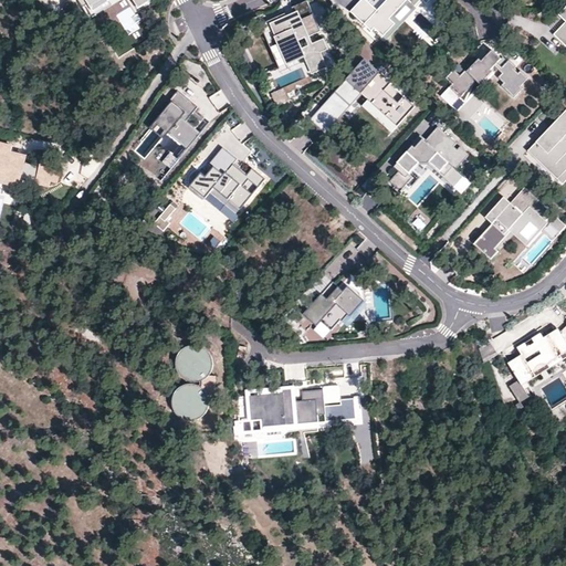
[(70,0),(73,4),(79,0),(83,0),(96,19),(113,8),(111,4),(116,0),(133,0),(142,11),(156,1),(154,0),(70,0)]
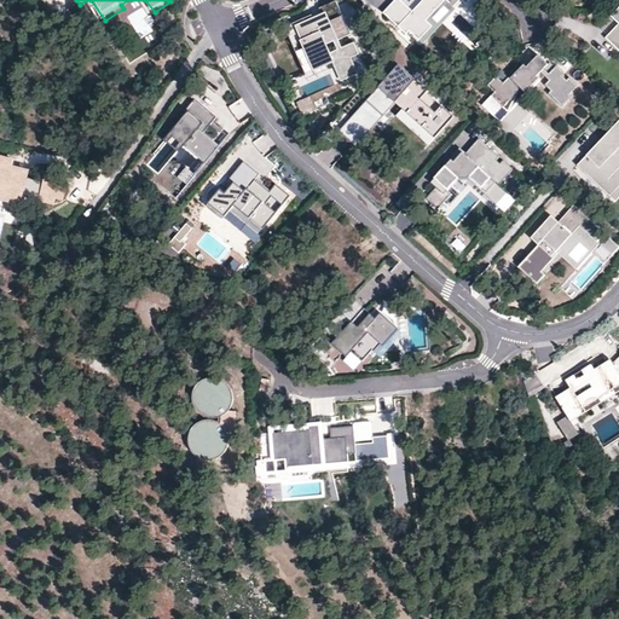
[(316,15),(298,23),(317,67),(307,70),(311,77),(333,68),(339,79),(360,69),(353,55),(360,51),(356,40),(343,45),(340,36),(352,32),(337,0),(331,0),(322,5),(328,19),(319,23),(316,15)]
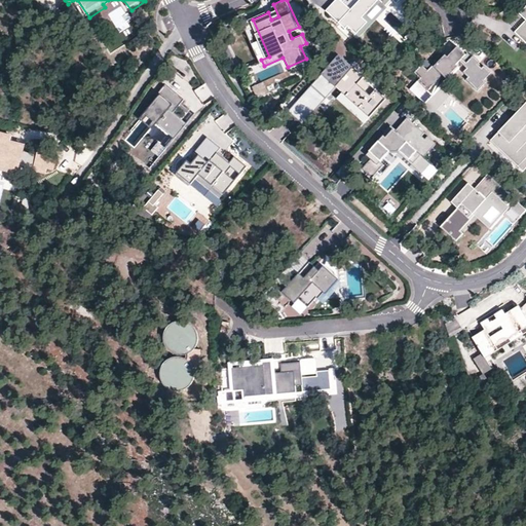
[(349,24),(358,32),(369,21),(364,15),(378,0),(383,0),(389,5),(393,0),(359,0),(352,7),(344,0),(335,0),(328,8),(346,26),(349,24)]
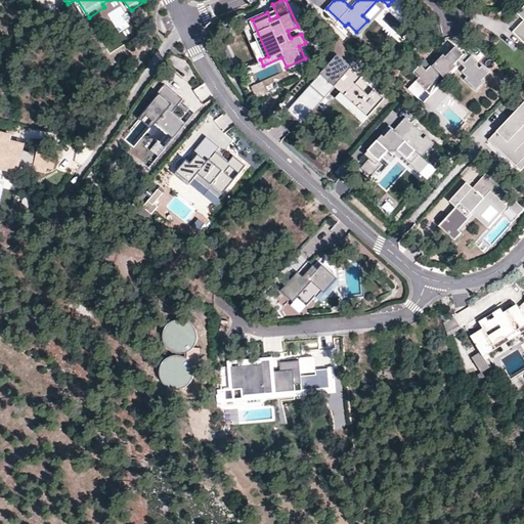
[(367,20),(356,32),(359,35),(388,5),(382,0),(377,0),(362,15),(367,20)]
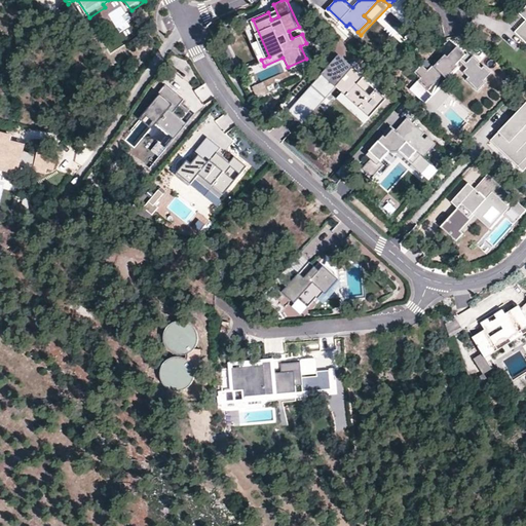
[(525,24),(519,32),(517,33),(525,41),(525,4),(519,12),(525,19),(525,24)]
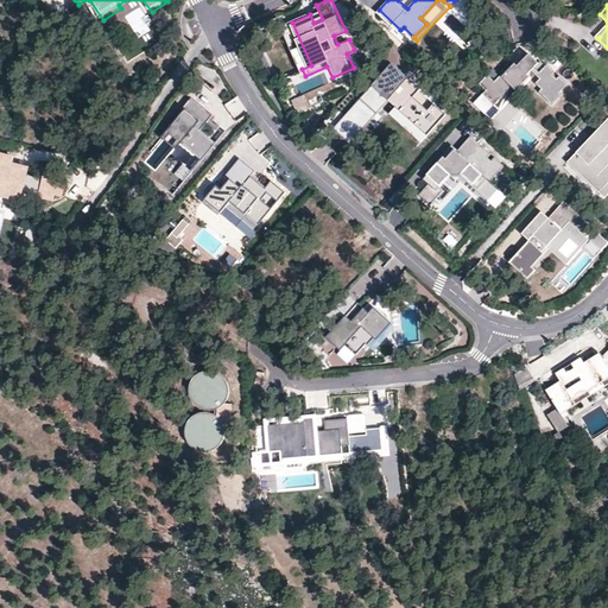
[(607,27),(607,21),(600,14),(589,26),(600,37),(607,27)]
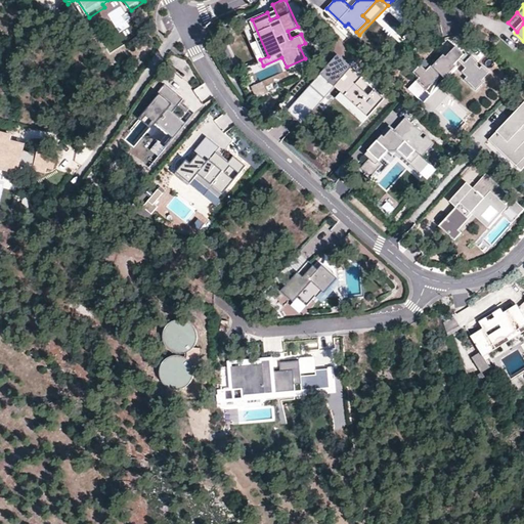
[(268,56),(252,19),(244,23),(260,59),(268,56)]
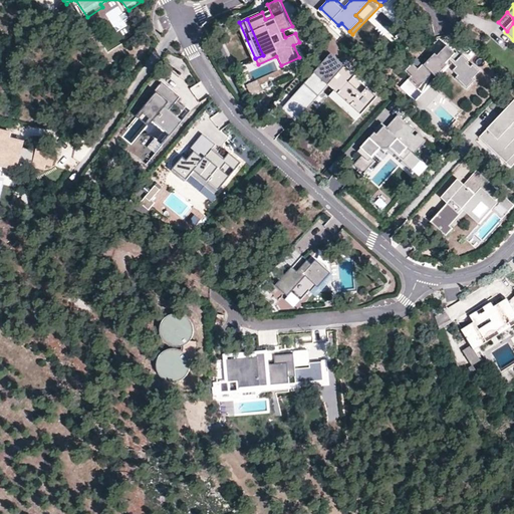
[(458,79),(469,90),(477,81),(475,79),(481,72),(475,66),(473,68),(469,64),(471,62),(465,55),(458,63),(454,58),(457,54),(449,47),(445,51),(447,53),(442,59),(439,56),(437,55),(427,66),(425,65),(421,69),(415,65),(407,73),(413,78),(411,81),(420,89),(434,75),(438,78),(450,66),(448,64),(451,61),(458,68),(455,71),(460,76),(458,79)]
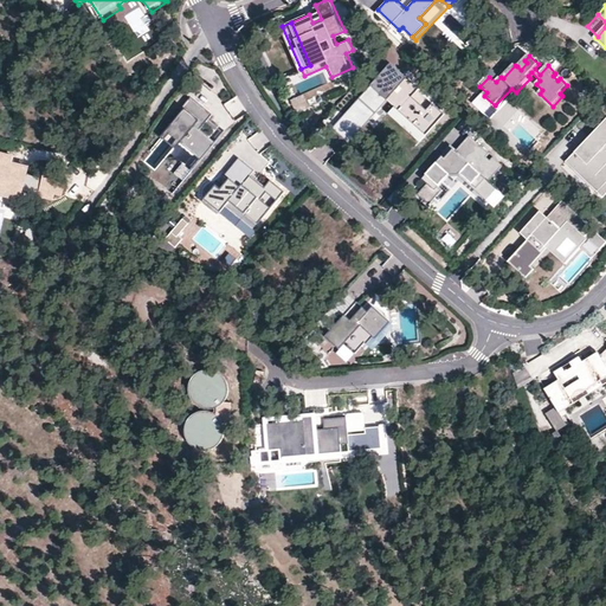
[(517,66),(521,70),(527,63),(524,60),(523,59),(517,66)]
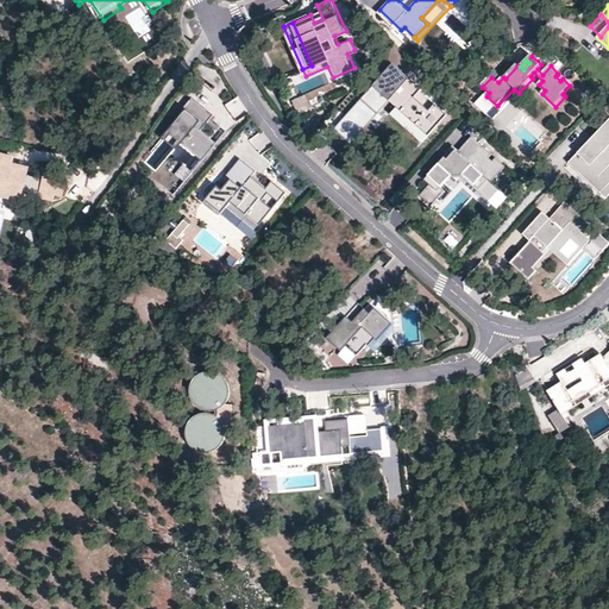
[(395,63),(334,130),(352,145),(393,101),(400,107),(393,115),(424,143),(449,115),(437,105),(429,112),(415,99),(424,89),(395,63)]
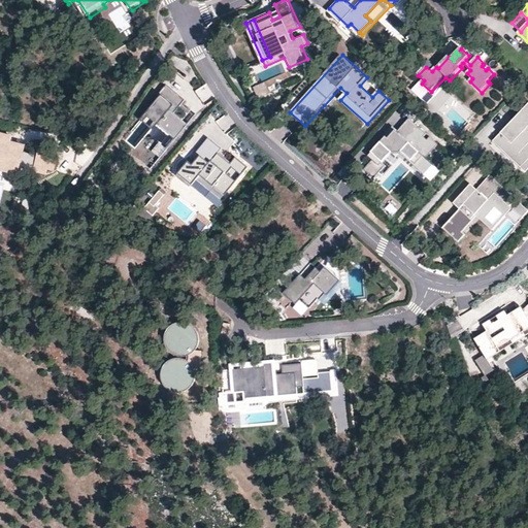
[(156,99),(157,99),(144,113),(175,140),(189,125),(174,113),(183,105),(186,100),(167,86),(156,99)]
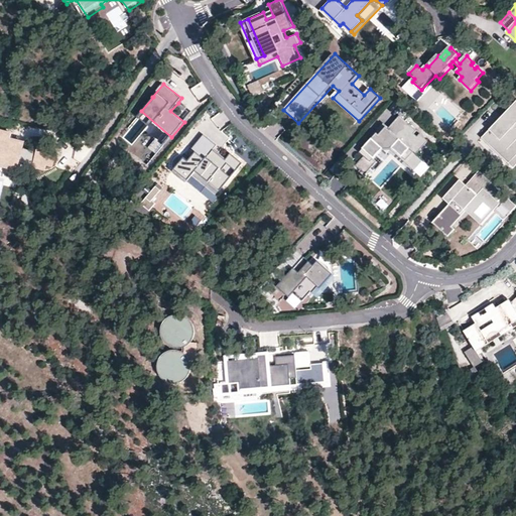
[(515,105),(505,117),(507,118),(505,120),(503,119),(485,138),(492,144),(490,147),(515,171),(515,170),(515,105)]
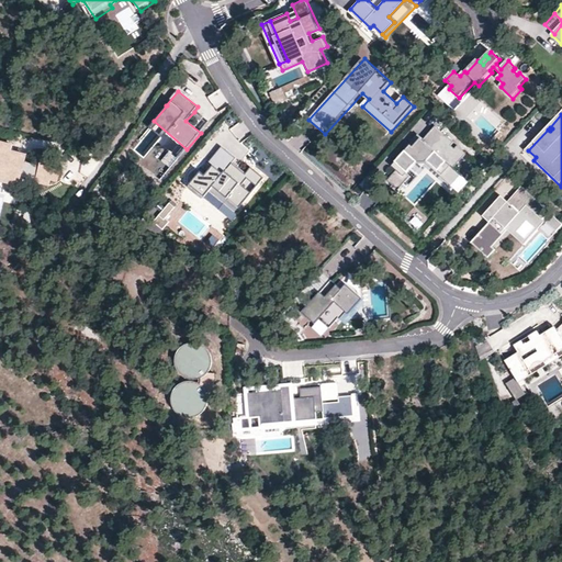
[(442,176),(448,170),(452,166),(456,169),(469,155),(456,144),(452,147),(449,144),(452,141),(437,127),(424,141),(423,139),(415,148),(412,146),(401,159),(393,166),(398,171),(390,181),(401,191),(413,178),(408,173),(417,163),(428,163),(433,166),(442,176)]
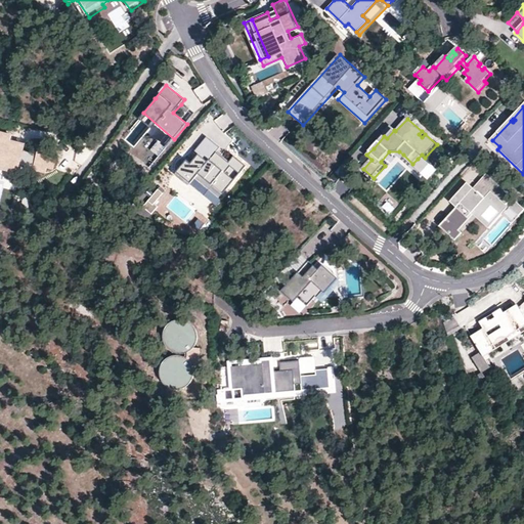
[(391,128),(384,136),(387,138),(394,130),(391,128)]
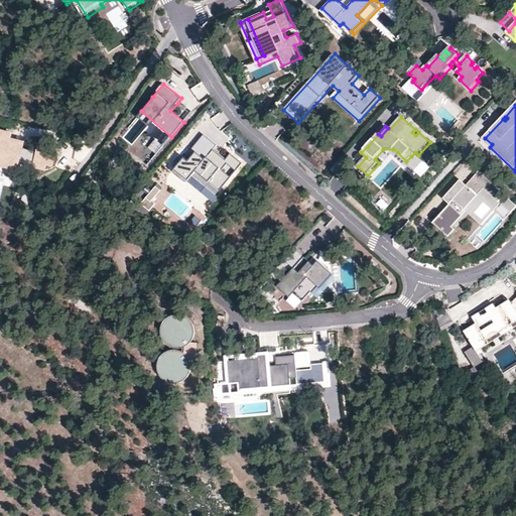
[(10,133),(0,130),(0,165),(15,170),(23,142),(9,138),(10,133)]
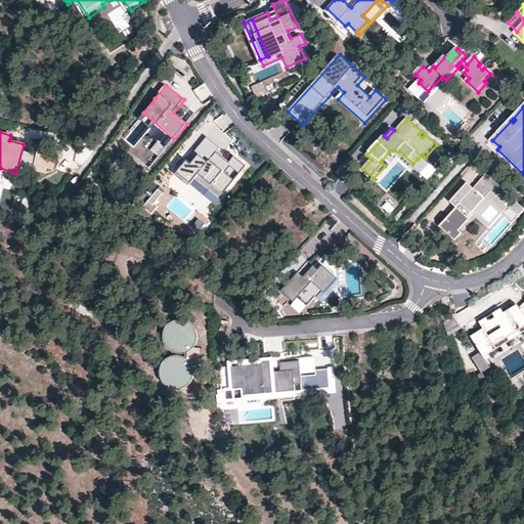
[(210,184),(222,194),(235,179),(226,171),(231,166),(241,173),(247,165),(235,156),(233,157),(230,161),(217,149),(221,145),(208,135),(195,149),(200,153),(192,162),(187,158),(176,172),(189,183),(200,172),(212,183),(210,184)]
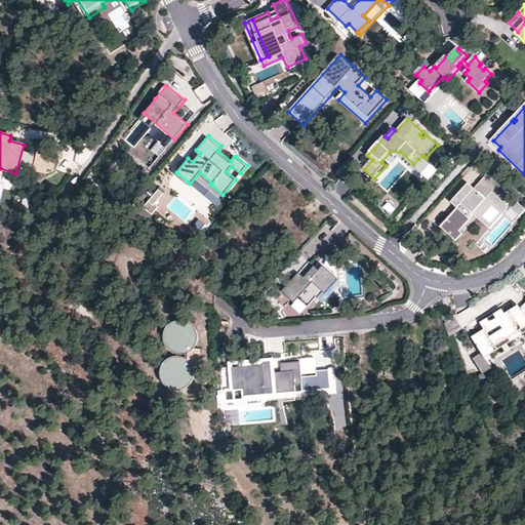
[(217,150),(231,161),(234,157),(221,146),(217,150)]
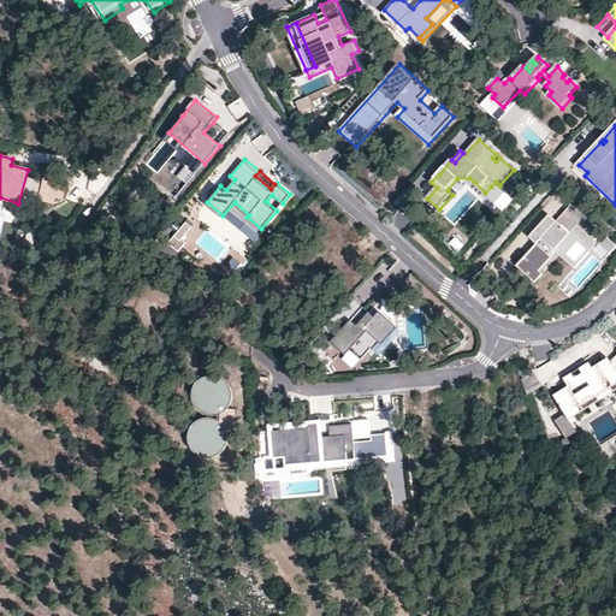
[(63,200),(66,188),(42,181),(37,200),(53,203),(54,197),(63,200)]
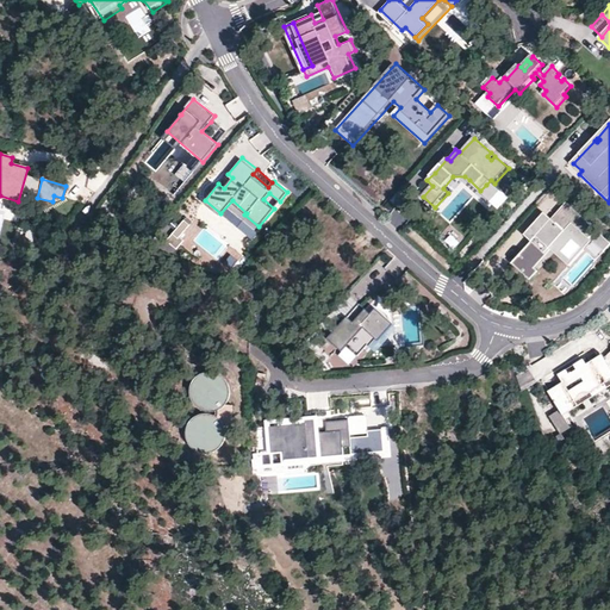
[(491,180),(486,185),(480,191),(490,199),(500,188),(498,187),(495,184),(491,180)]
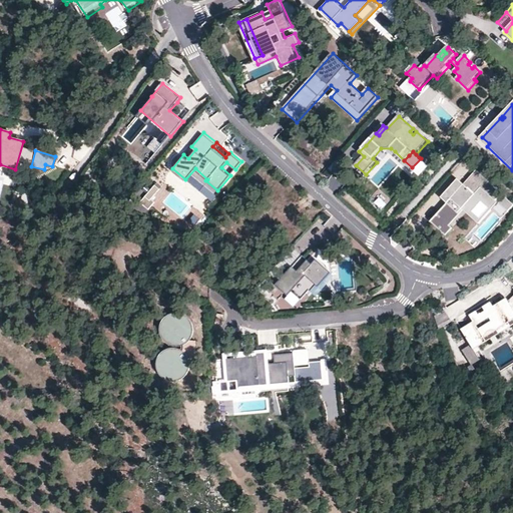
[(415,164),(425,173),(430,167),(421,158),(415,164)]
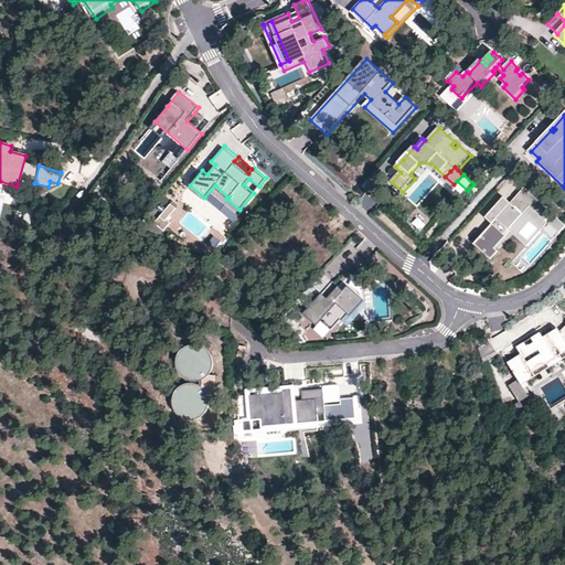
[(523,213),(504,195),(486,215),(492,222),(473,243),(491,258),(499,251),(496,247),(511,231),(528,245),(548,222),(531,205),(523,213)]
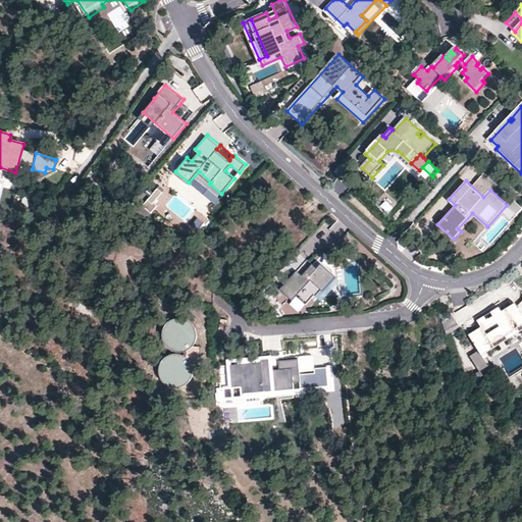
[(158,190),(148,201),(152,205),(162,194),(158,190)]
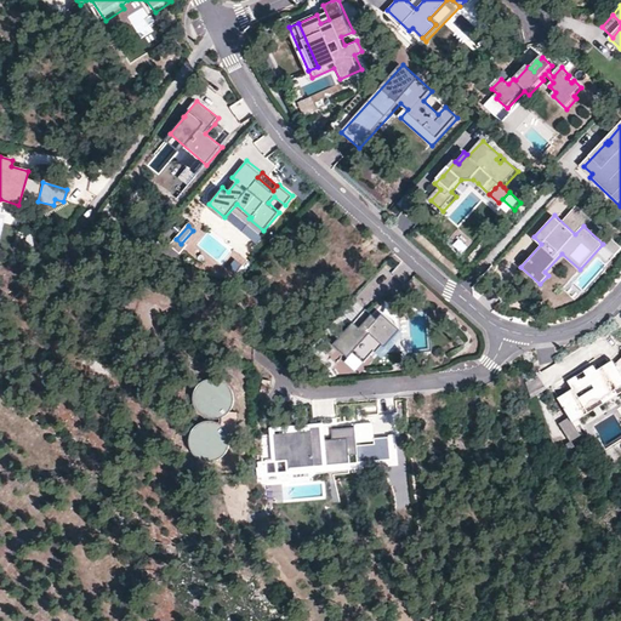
[(400,266),(393,273),(404,283),(410,275),(400,266)]
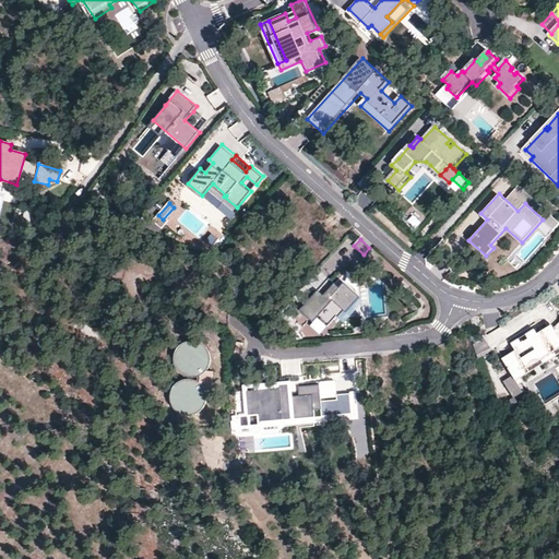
[(300,304),(313,314),(314,312),(328,324),(337,314),(339,316),(356,295),(344,285),(342,288),(328,276),(316,292),(312,289),(300,304)]
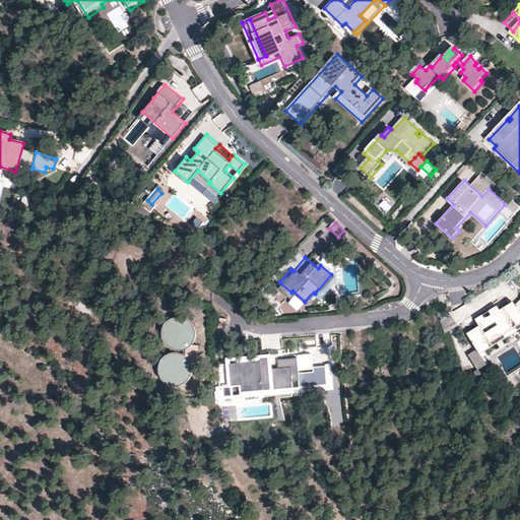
[(336,283),(337,296),(345,295),(345,291),(344,282),(336,283)]
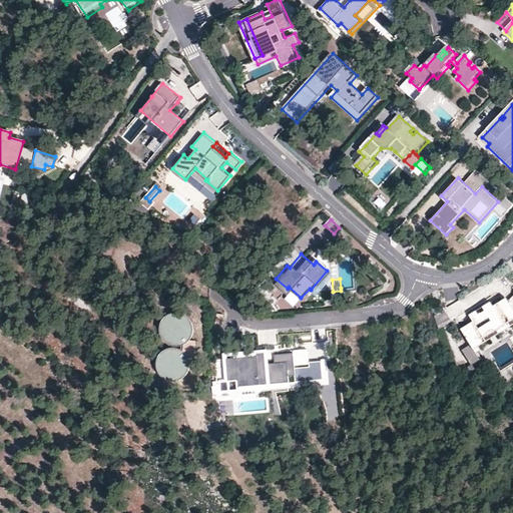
[(506,303),(502,299),(496,303),(500,310),(496,312),(492,306),(477,314),(481,321),(475,324),(462,332),(473,349),(486,341),(479,329),(491,321),(499,334),(512,324),(512,311),(509,307),(506,303)]
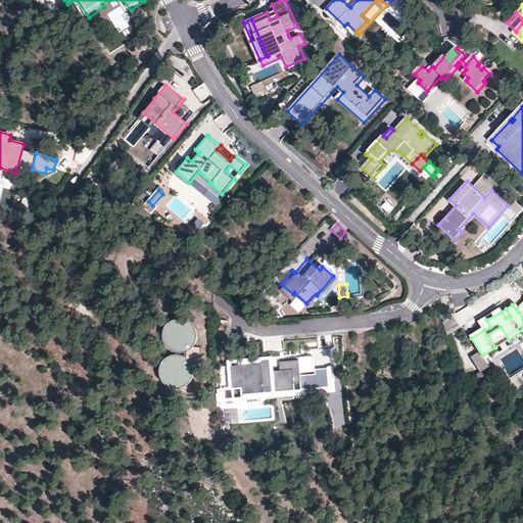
[(443,323),(448,335),(462,329),(456,318),(443,323)]
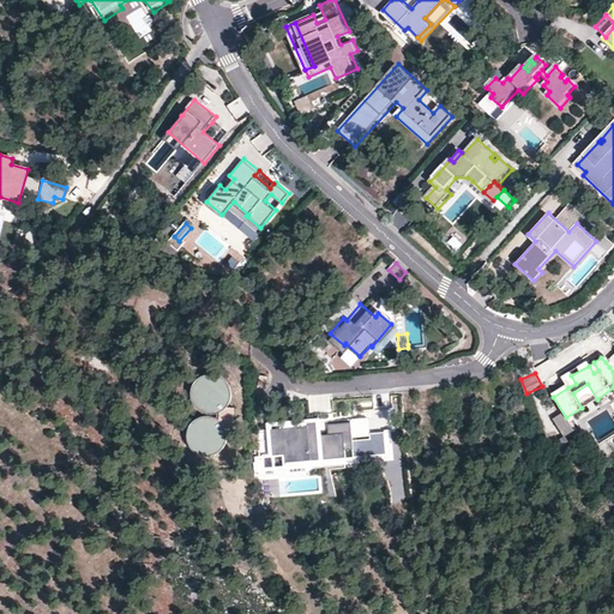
[(576,384),(571,375),(564,380),(569,387),(576,384)]
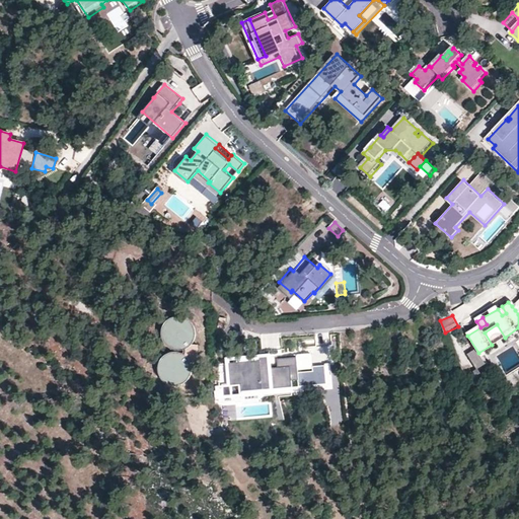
[(200,347),(194,347),(196,343),(197,341),(198,340),(198,334),(197,331),(195,326),(188,321),(181,320),(179,320),(174,321),(171,323),(167,326),(165,331),(164,336),(165,341),(167,347),(173,351),(174,352),(186,352),(188,352),(188,357),(181,355),(177,355),(175,355),(169,357),(165,360),(163,364),(161,368),(161,373),(165,381),(166,382),(171,386),(172,386),(179,387),(181,386),(183,386),(191,380),(192,378),(194,375),(194,369),(193,365),(192,363),(199,363),(200,347)]
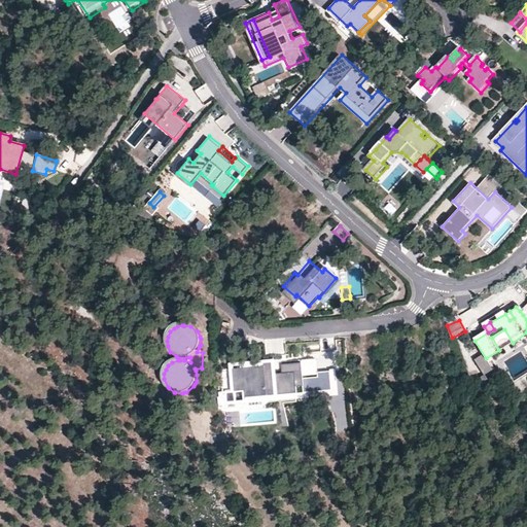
[(486,358),(488,362),(526,338),(526,332),(513,343),(499,350),(486,358)]
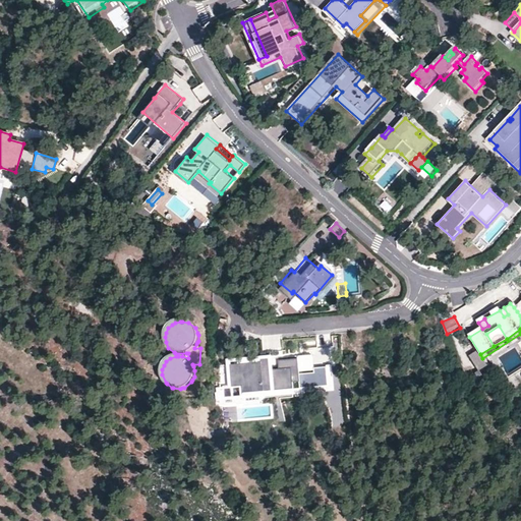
[(314,354),(227,360),(229,388),(217,389),(218,403),(295,398),(295,395),(335,392),(333,366),(315,367),(314,354)]
